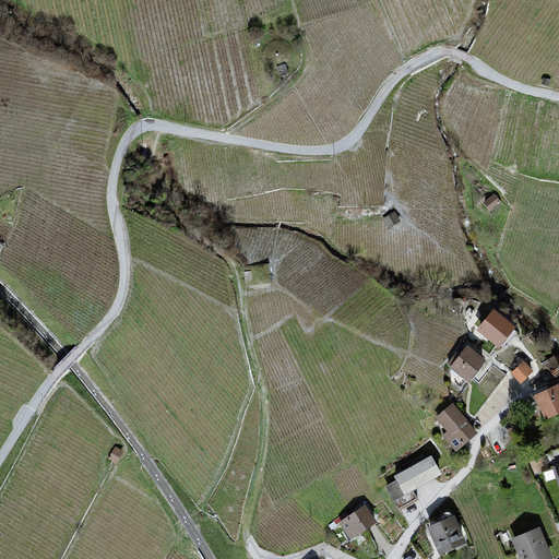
[(494,311),(475,333),(497,351),(513,331),(494,311)]
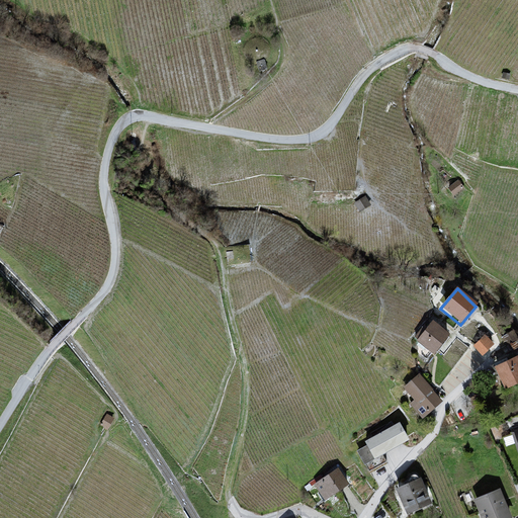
[(432,323),(416,342),(433,356),(450,337),(432,323)]
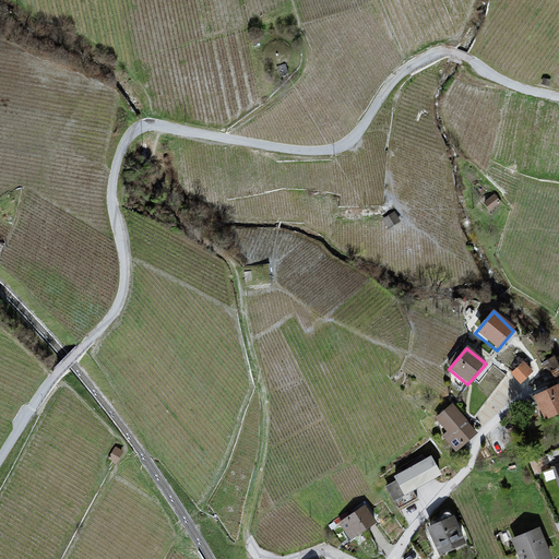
[(522,381),(535,368),(525,358),(512,371),(522,381)]
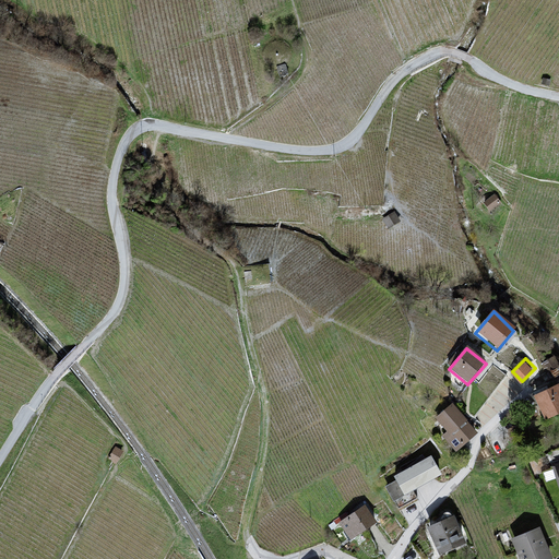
[(558,384),(533,399),(545,421),(558,415),(558,384)]
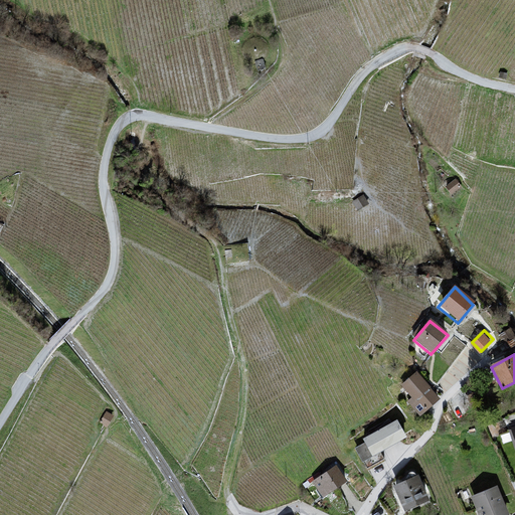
[(416,374),(400,387),(411,399),(406,403),(414,410),(420,404),(424,411),(439,400),(416,374)]
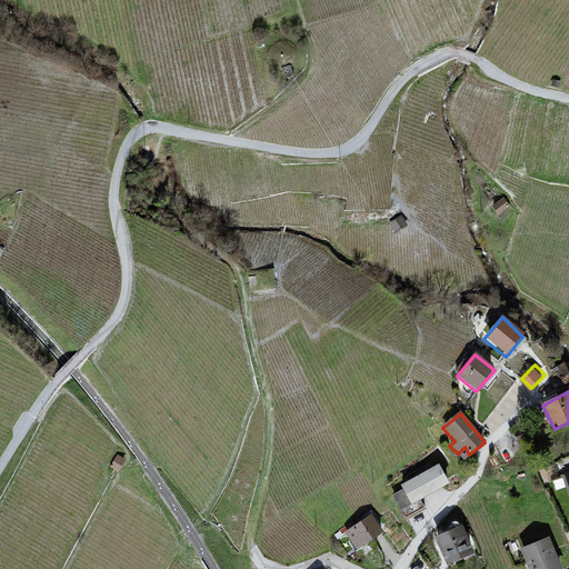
[(437,466),(400,486),(411,505),(449,485),(437,466)]
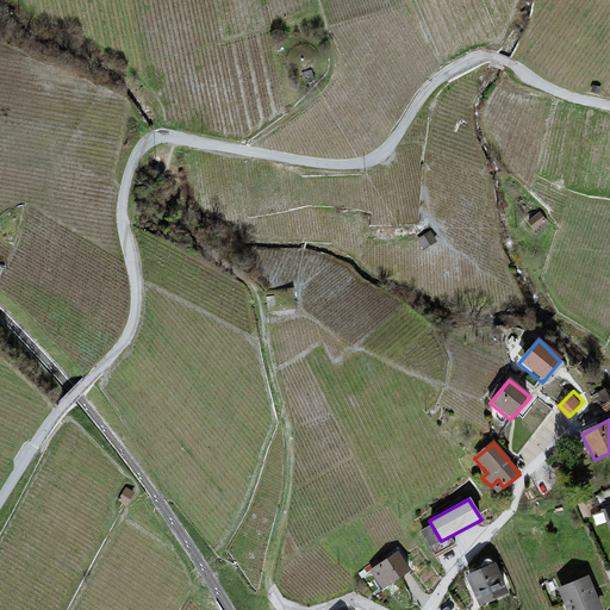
[(384,586),(414,565),(399,546),(369,567),(384,586)]
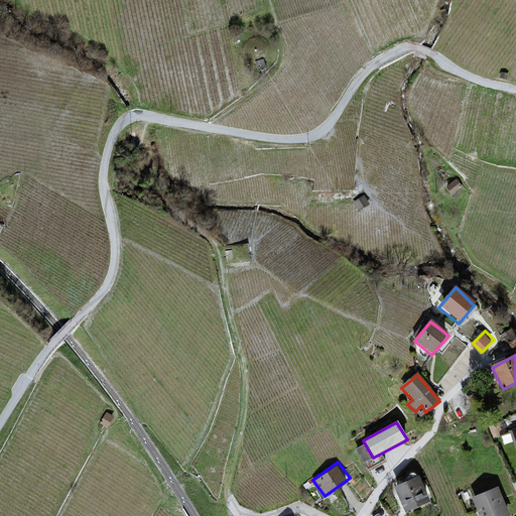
[(394,488),(405,512),(429,502),(419,477),(394,488)]
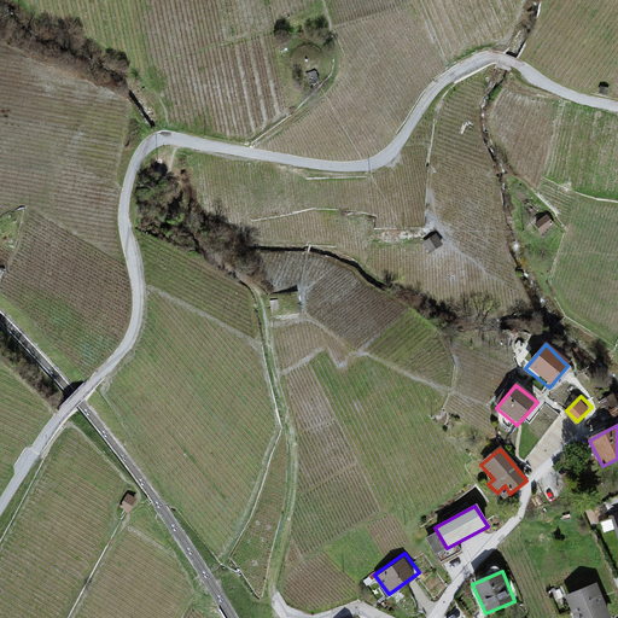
[(607,617),(595,586),(564,598),(572,617),(607,617)]
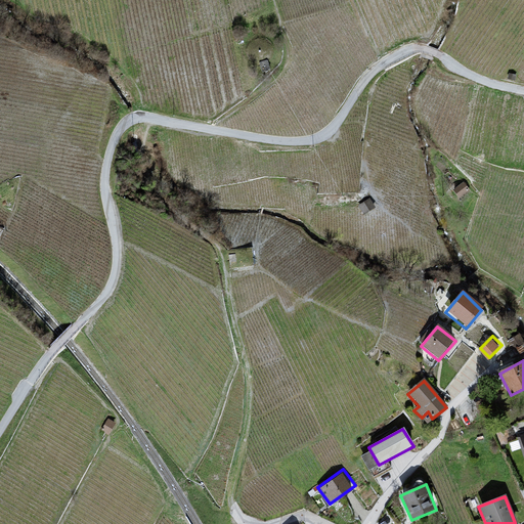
All buildings are outlined.
